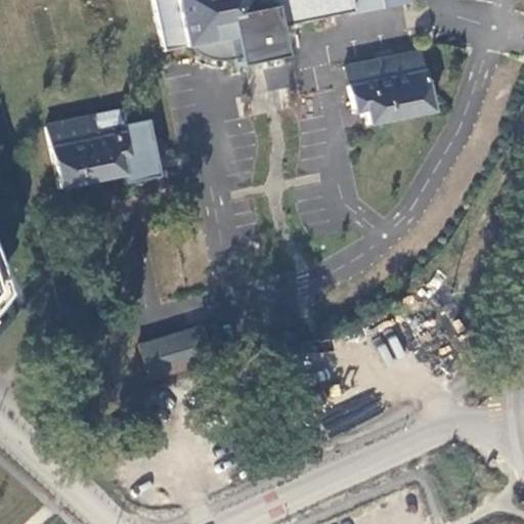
[(153,0),(163,59),(245,46),(247,61),(295,54),(286,0),(153,0)]
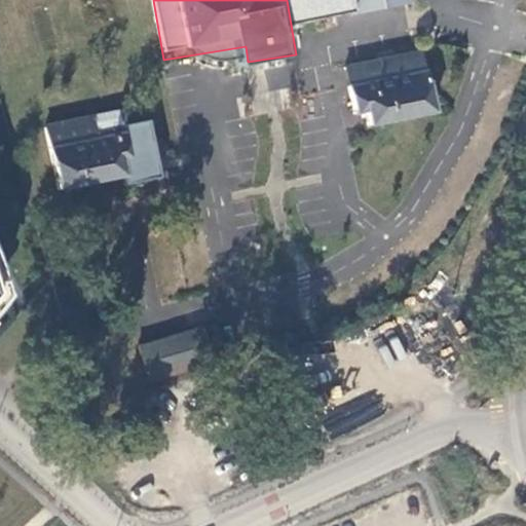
[(290,0),(294,21),(423,0),(290,0)]
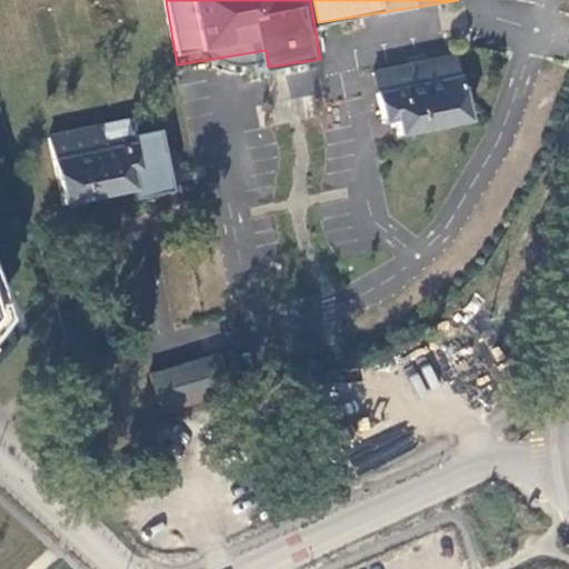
[(472,126),(462,55),(377,67),(387,137),(472,126)]
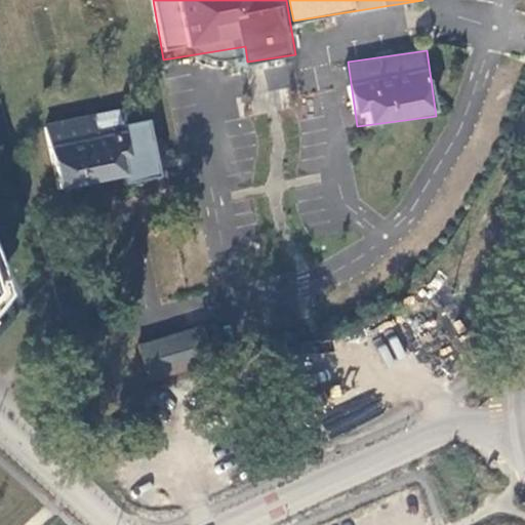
[(162,173),(153,119),(124,124),(121,109),(47,121),(59,191),(162,173)]
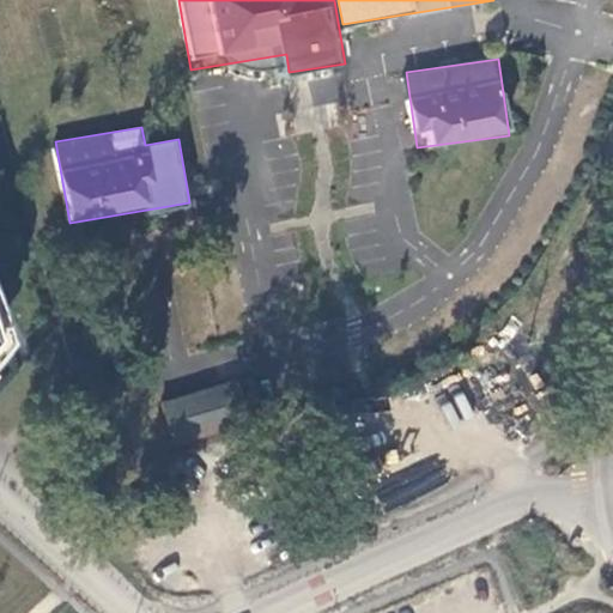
[(164,436),(237,437),(237,392),(165,390),(164,436)]
